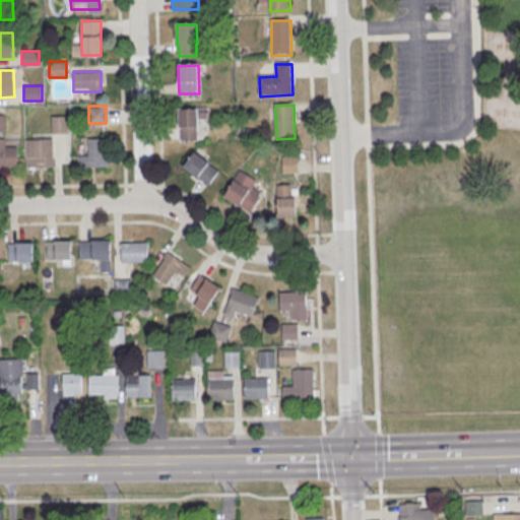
[(179,110),(199,110),(199,129),(198,129),(198,141),(181,142),(181,130),(180,130),(179,110)]
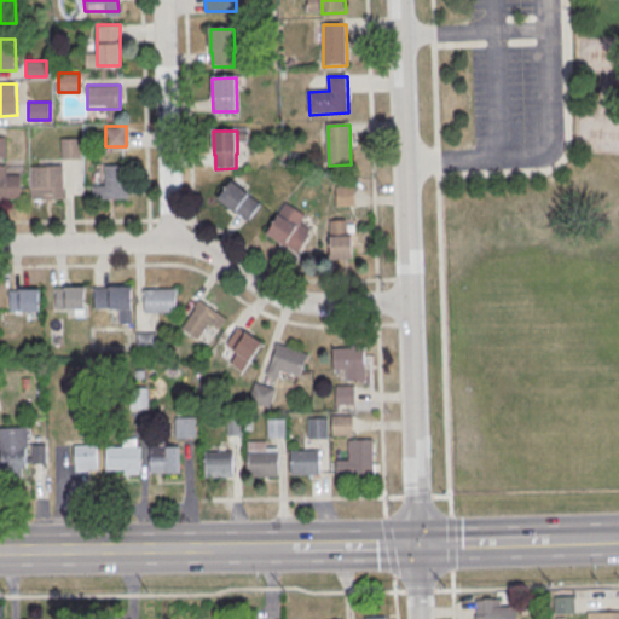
[(61,157),(81,157),(81,138),(61,138),(61,157)]
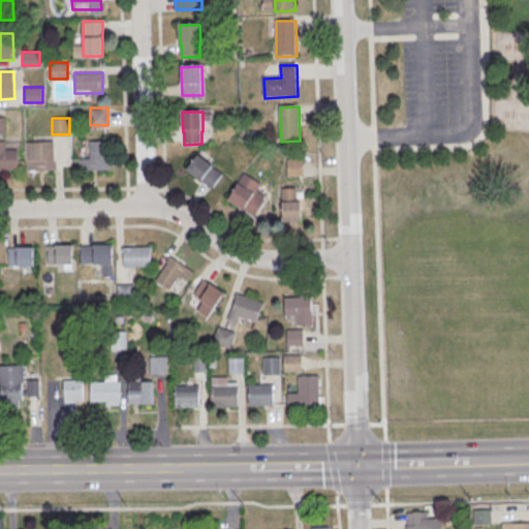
[(54,141),(26,141),(26,169),(54,169),(54,141)]
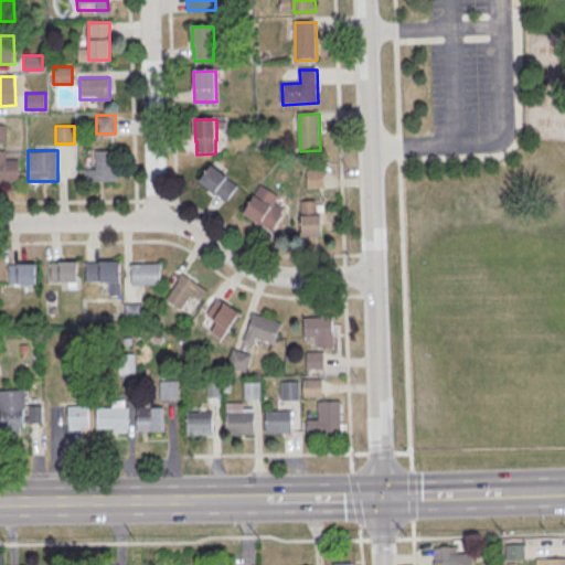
[(86,180),(115,180),(115,150),(96,150),(96,170),(86,170),(86,180)]
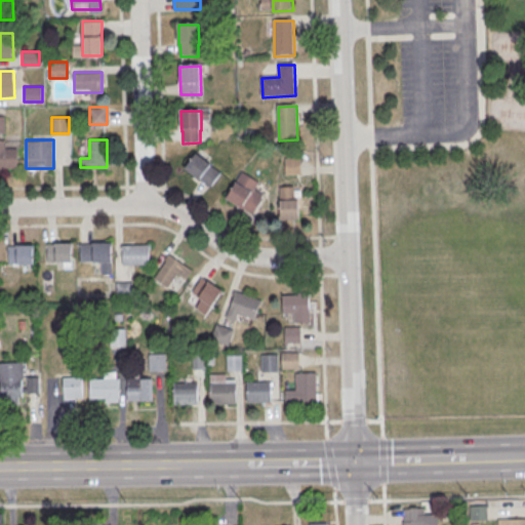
[(0,150),(17,150),(17,169),(0,169),(0,150)]
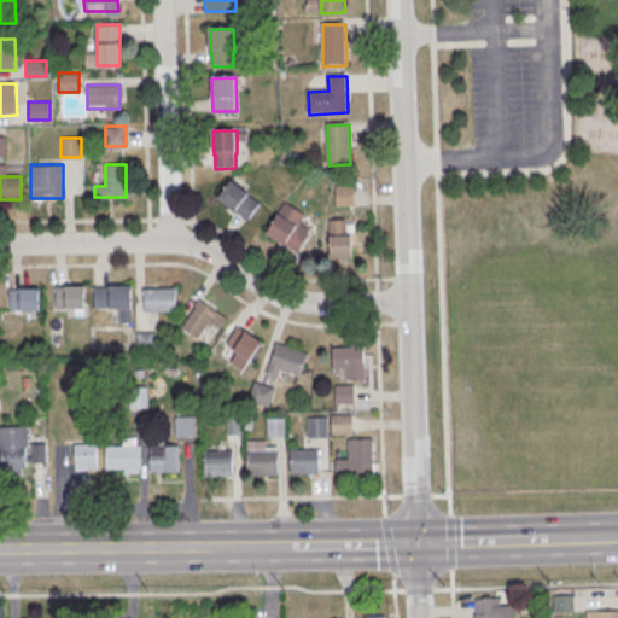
[(216,198),(248,220),(261,200),(229,179),(216,198)]
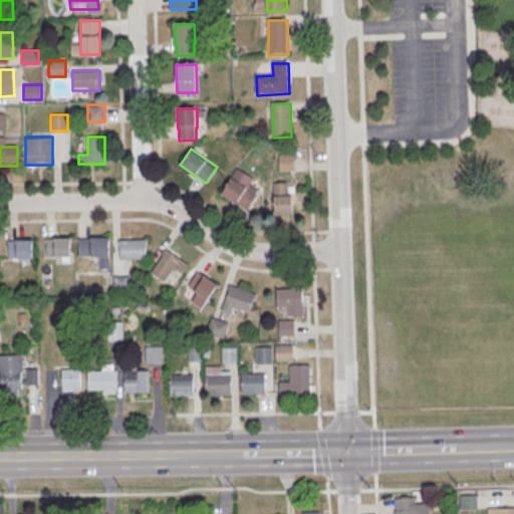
[(294,170),(294,154),(278,154),(278,170),(294,170)]
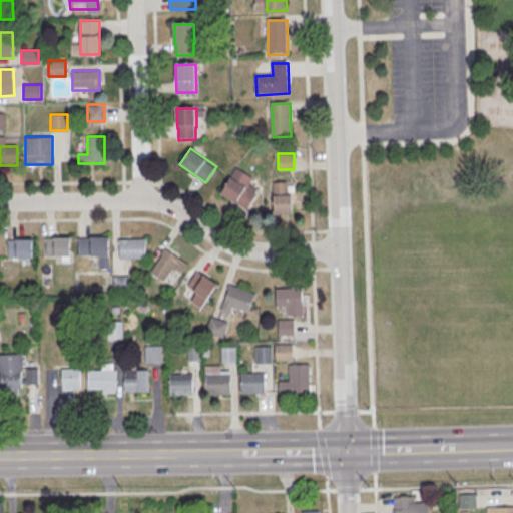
[(220,193),(246,208),(259,188),(251,184),(254,178),(235,167),(220,193)]
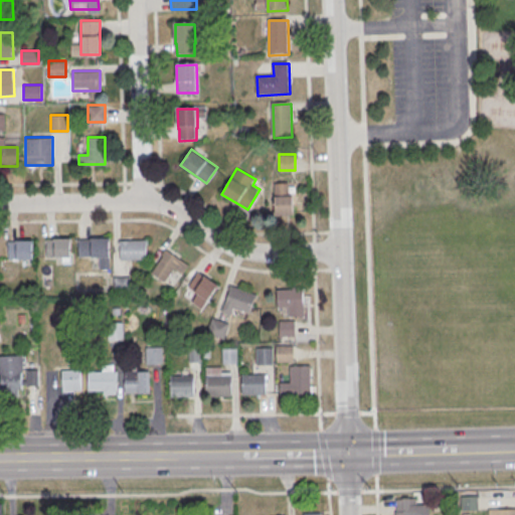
[(275,184),(293,184),(293,197),(295,197),(296,216),(276,217),(275,184)]
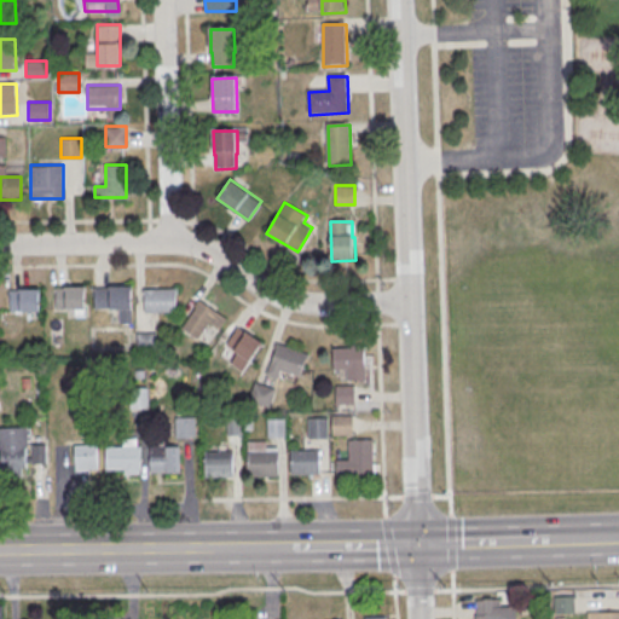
[(55,285),(85,285),(85,308),(55,308),(55,285)]
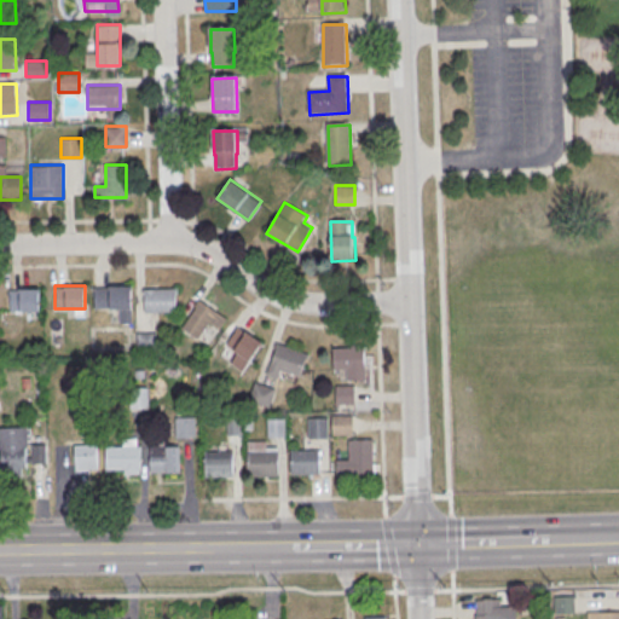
[(102,285),(132,285),(132,308),(102,310),(102,285)]
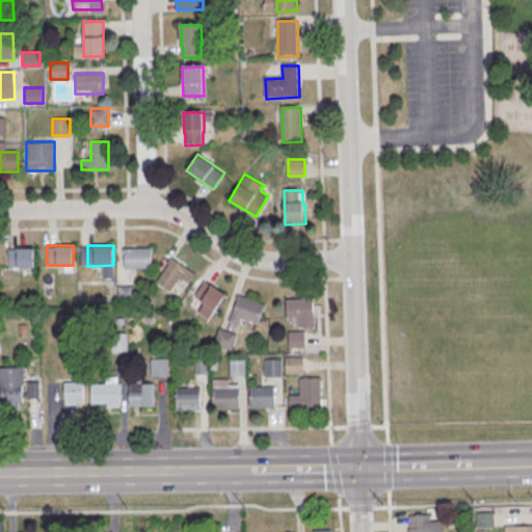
[(7,248),(33,247),(33,267),(7,268),(7,248)]
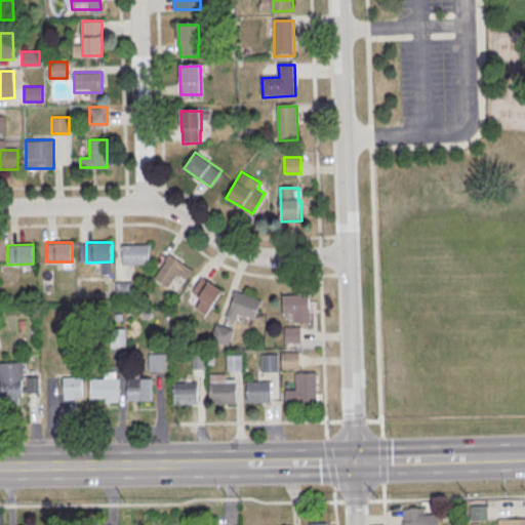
[(123,245),(149,245),(149,265),(123,265),(123,245)]
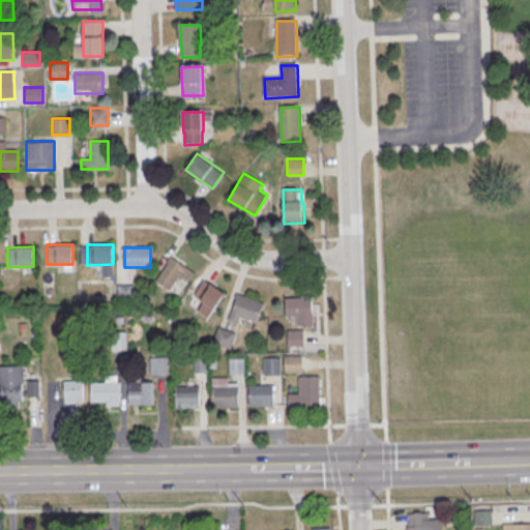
[(154,278),(169,289),(179,275),(187,281),(194,272),(171,256),(154,278)]
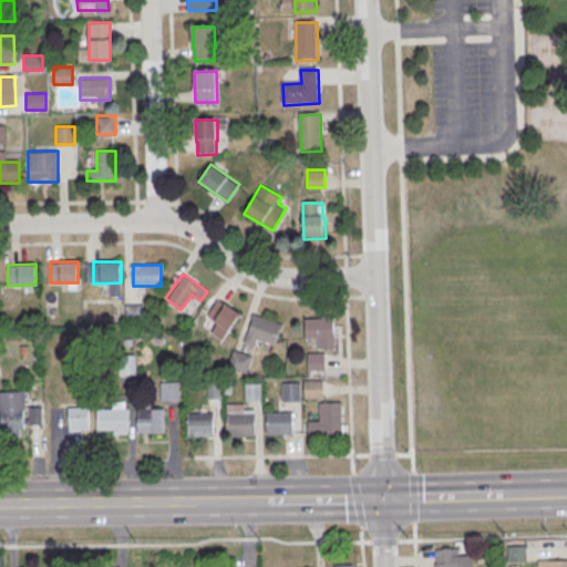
[(215,321),(209,330),(223,339),(239,312),(218,298),(206,316),(215,321)]
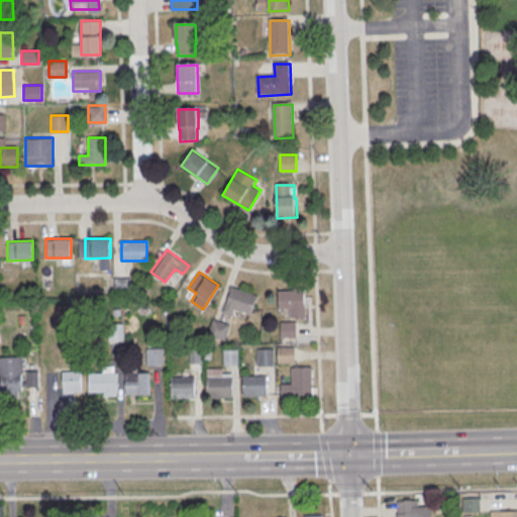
[(130,293),(130,277),(115,277),(115,293),(130,293)]
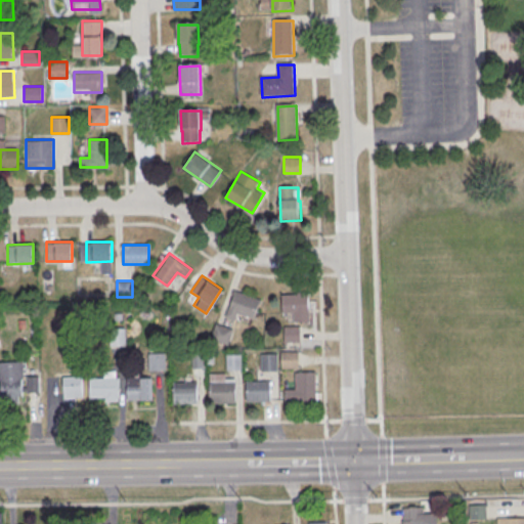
[(227,312),(252,321),(260,299),(235,290),(227,312)]
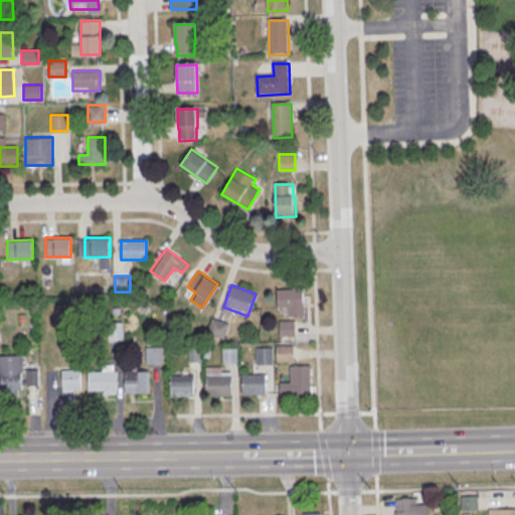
[(303,316),(303,288),(277,288),(277,307),(287,307),(287,316),(303,316)]
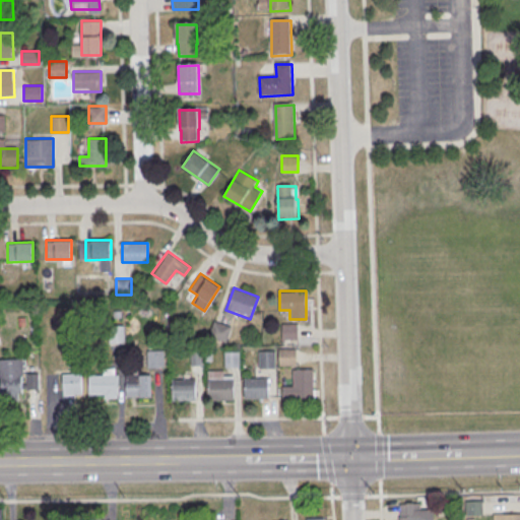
[(226,341),(230,325),(213,321),(209,337),(226,341)]
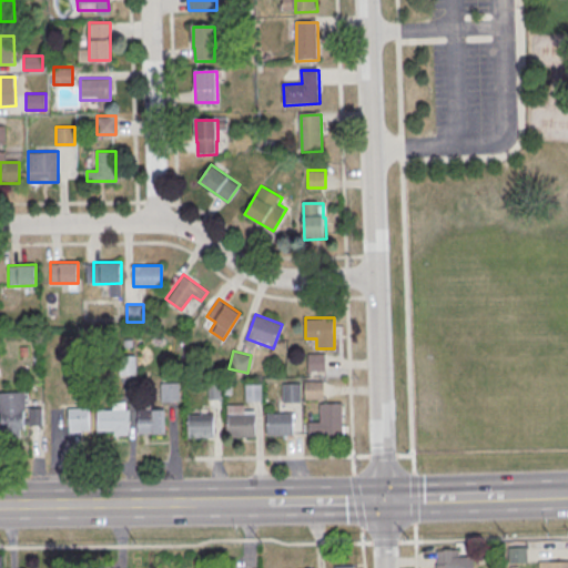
[(307,354),(325,353),(326,372),(307,372),(307,354)]
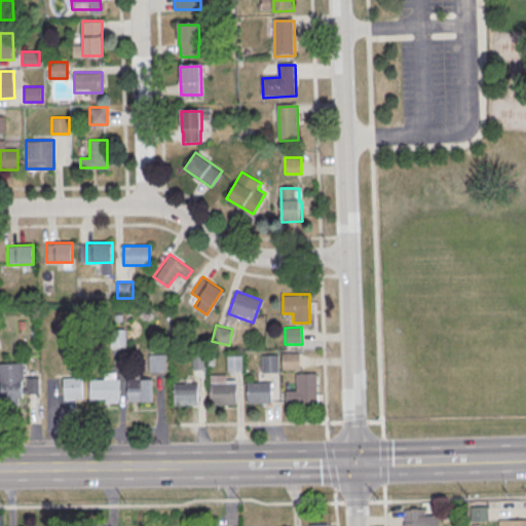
[(283,353),(299,352),(299,370),(283,370),(283,353)]
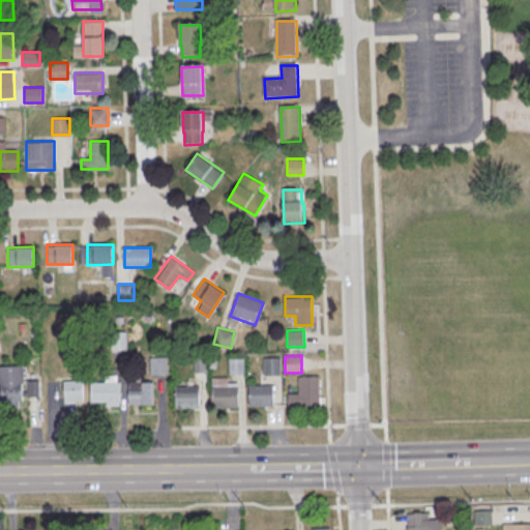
[(150,357),(167,357),(168,374),(151,375),(150,357)]
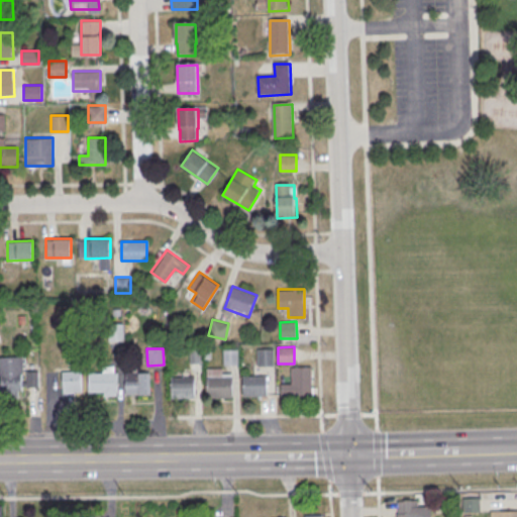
[(257,349),(274,348),(274,366),(257,366),(257,349)]
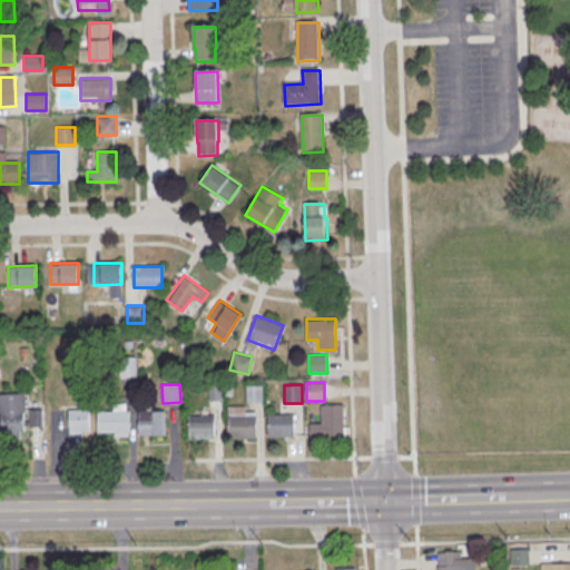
[(246,385),(264,385),(265,403),(246,404),(246,385)]
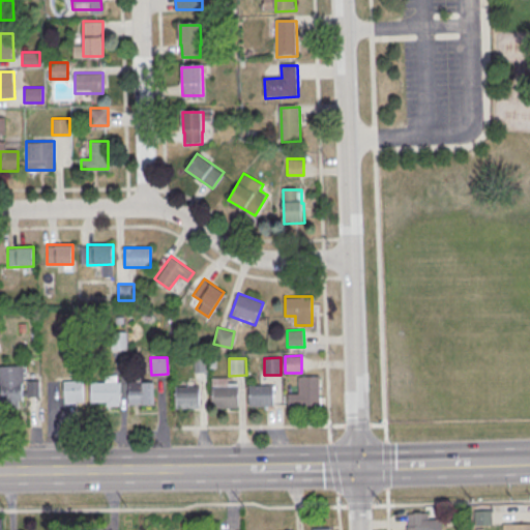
[(0,372),(21,371),(22,402),(1,402),(0,372)]
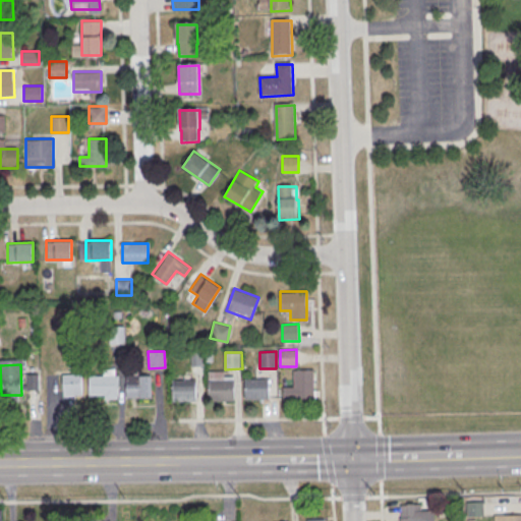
[(294,370),(313,369),(314,398),(294,398),(294,397),(284,397),(283,387),(294,387),(294,370)]
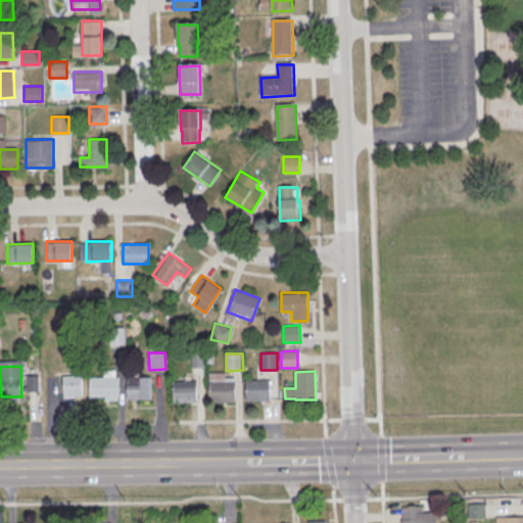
[(63,375),(63,397),(83,397),(83,375),(63,375)]
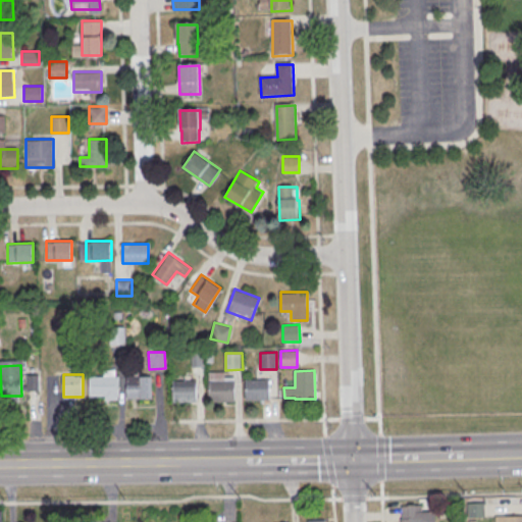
[(96,376),(119,376),(120,398),(97,398),(96,376)]
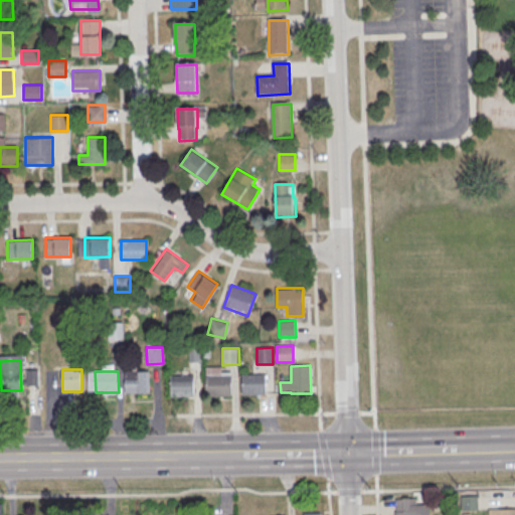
[(126,371),(149,371),(150,391),(127,392),(126,371)]
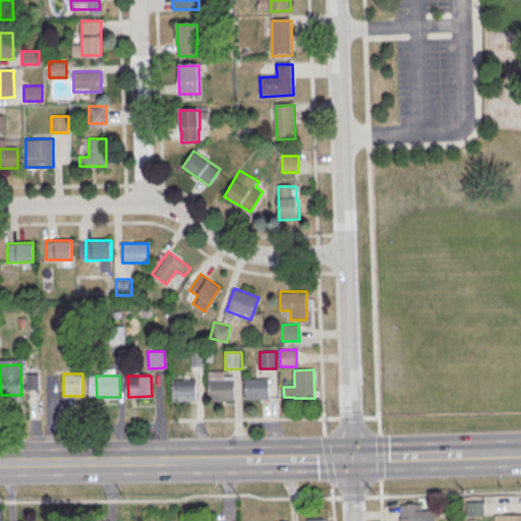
[(208,379),(234,379),(234,400),(209,400),(208,379)]
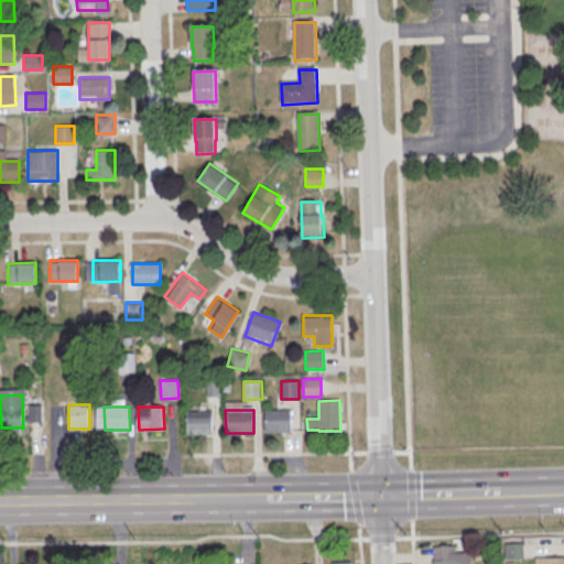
[(264,410),(290,410),(290,433),(266,433),(264,410)]
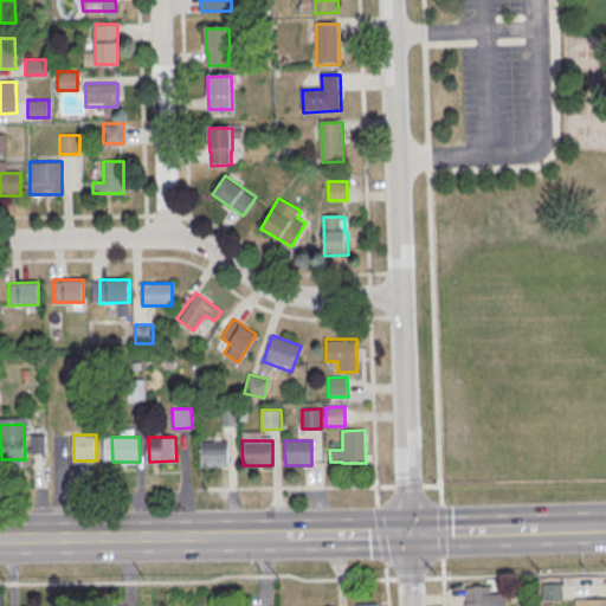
[(201,442),(227,442),(229,466),(201,466),(201,442)]
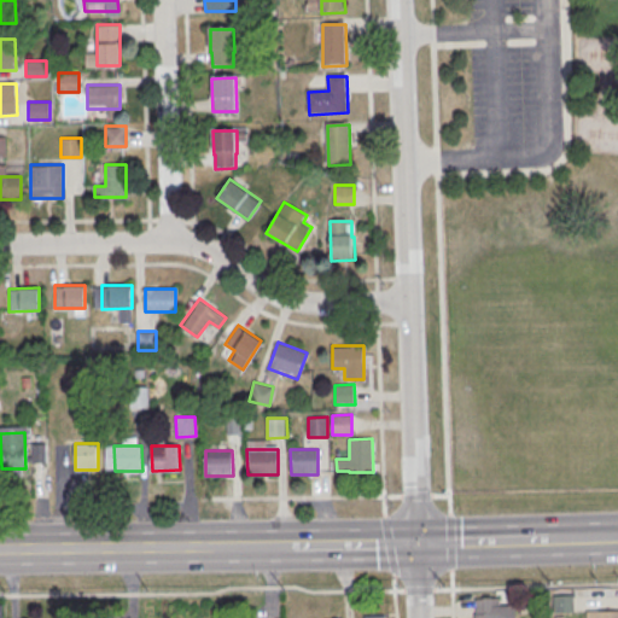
[(552,594),(573,593),(573,612),(553,612),(552,594)]
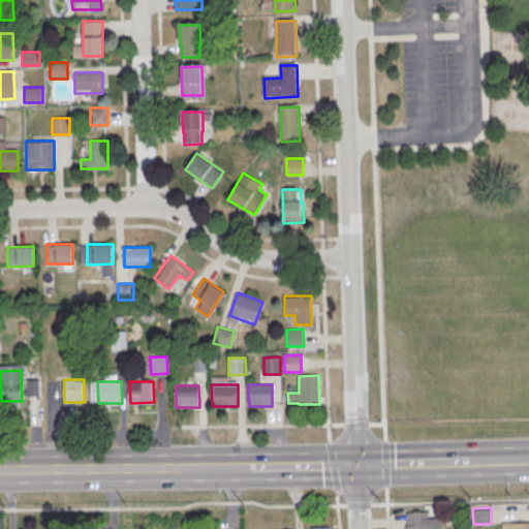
[(441,528),(442,518),(429,518),(429,511),(405,511),(405,528),(441,528)]
